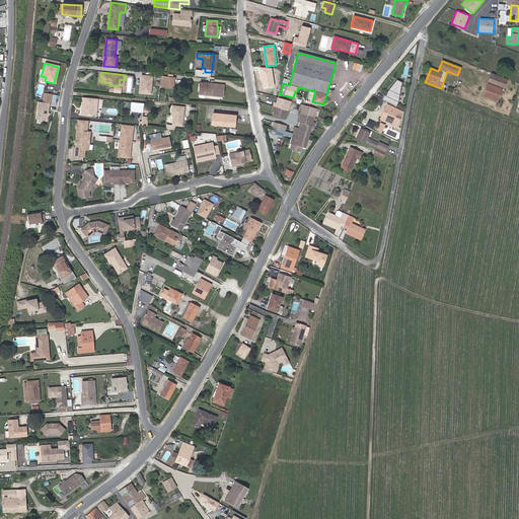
[(508,80),(492,73),(483,95),(498,101),(501,92),(503,89),(504,89),(508,80)]
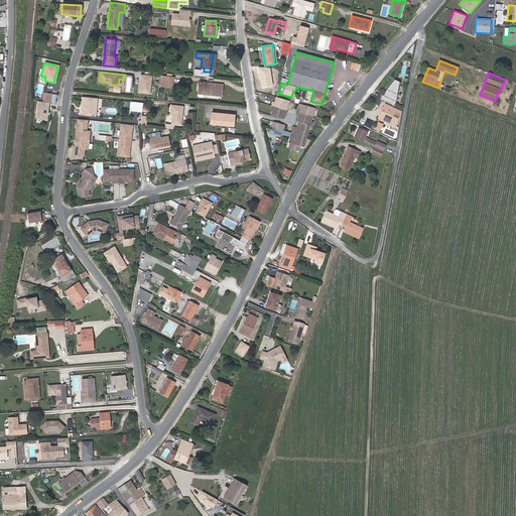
[(151,94),(152,75),(139,74),(138,93),(151,94)]
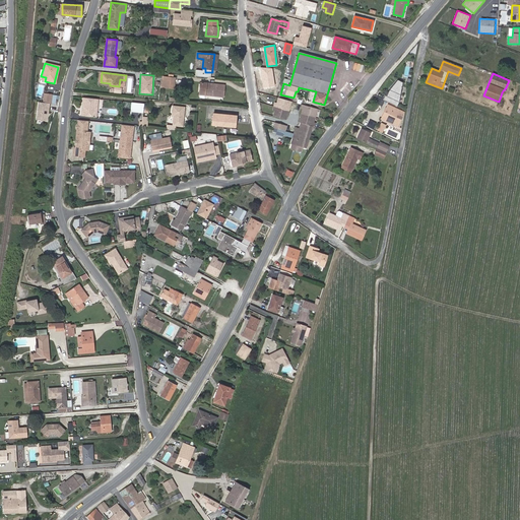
[(175,77),(166,77),(165,86),(174,87),(175,77)]
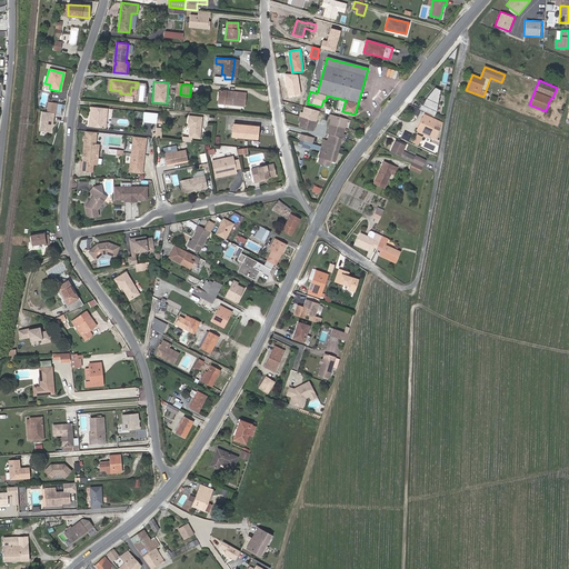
[(437,115),(441,89),(429,87),(423,111),(437,115)]
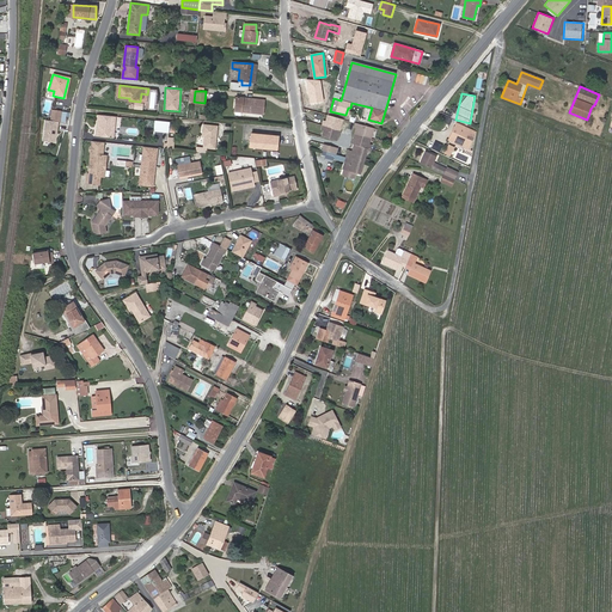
[(237,98),(236,110),(263,114),(264,101),(237,98)]
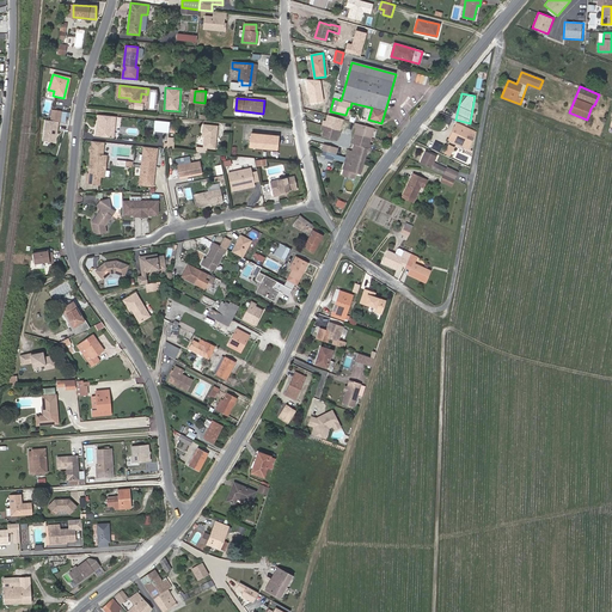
[(99,130),(98,130),(97,136),(115,138),(117,116),(99,115),(98,128),(99,128),(99,130)]
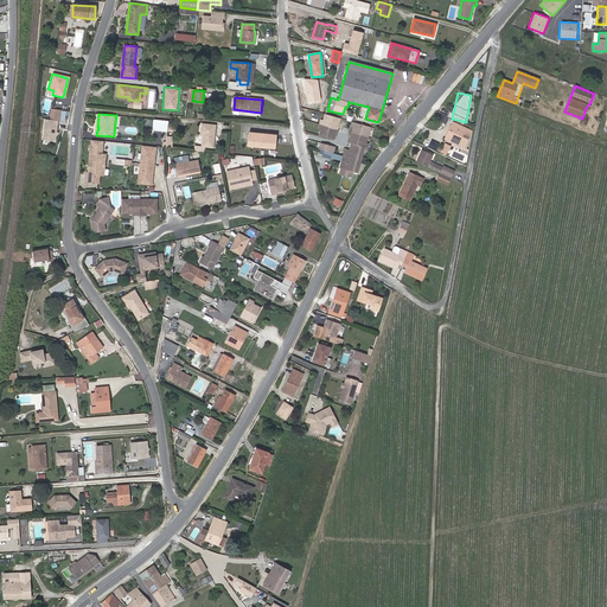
[(342,119),(326,115),(325,122),(327,122),(326,127),(325,132),(323,131),(320,136),(336,140),(342,119)]
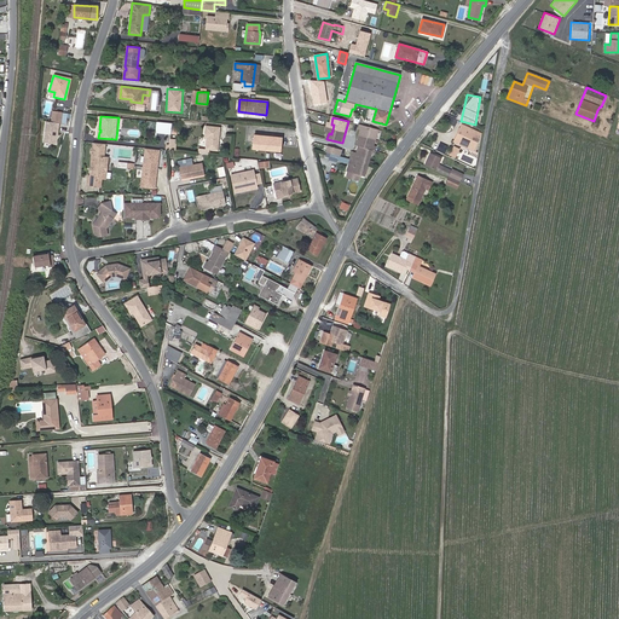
[(52,145),(58,125),(53,125),(51,123),(45,122),(40,142),(52,145)]
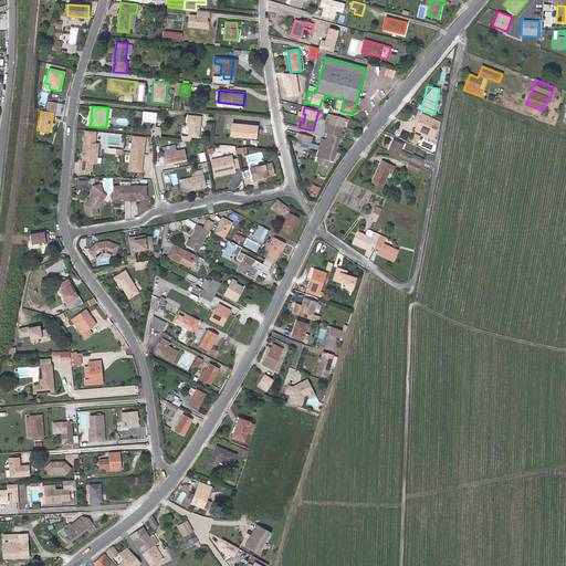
[(158,113),(144,112),(143,121),(157,123),(158,113)]
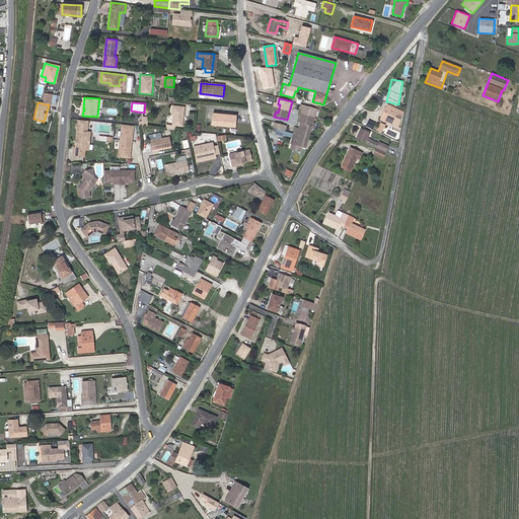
[(397,126),(402,112),(387,104),(381,118),(397,126)]
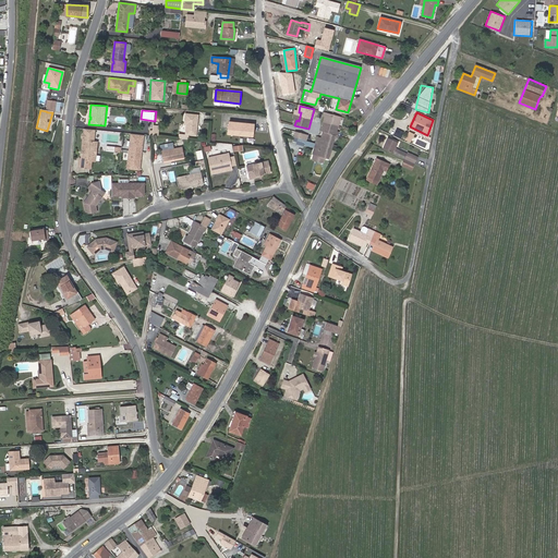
[(187,134),(195,135),(197,114),(185,113),(184,124),(186,124),(185,134),(187,134)]
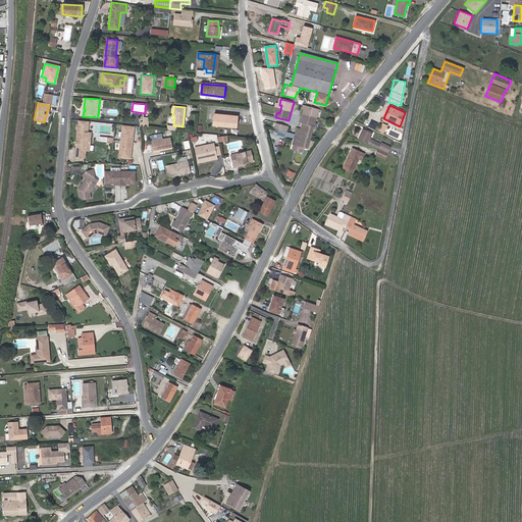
[(312,122),(314,122),(318,109),(308,106),(307,110),(307,111),(305,110),(302,123),(304,124),(302,129),(298,128),(296,136),(310,140),(313,126),(311,125),(312,122)]
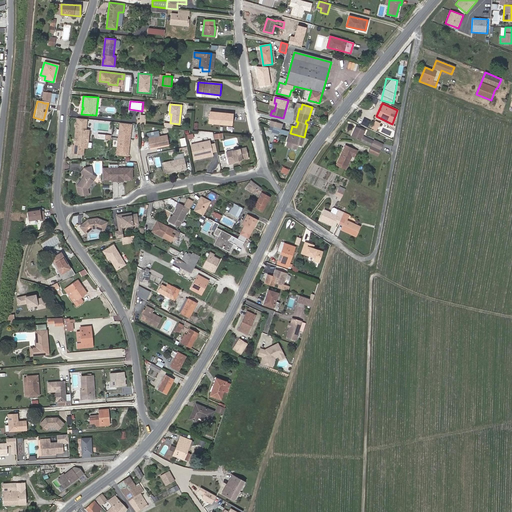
[(233,114),(211,112),(210,119),(213,119),(213,123),(229,125),(229,121),(232,121),(233,114)]
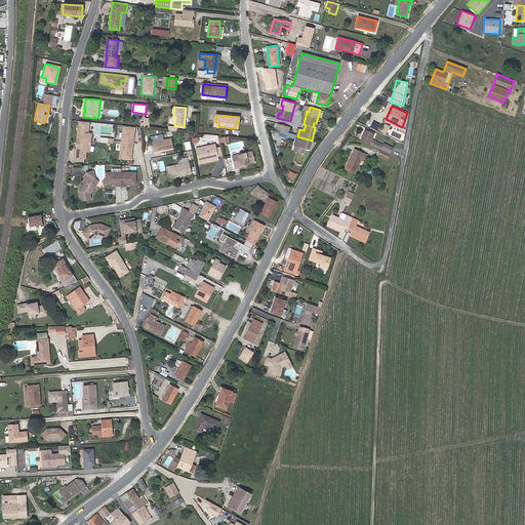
[(77,129),(78,130),(77,140),(78,142),(78,146),(77,147),(76,150),(75,150),(74,157),(85,158),(86,151),(86,146),(90,147),(91,133),(88,133),(89,122),(79,121),(78,125),(77,126),(77,129)]
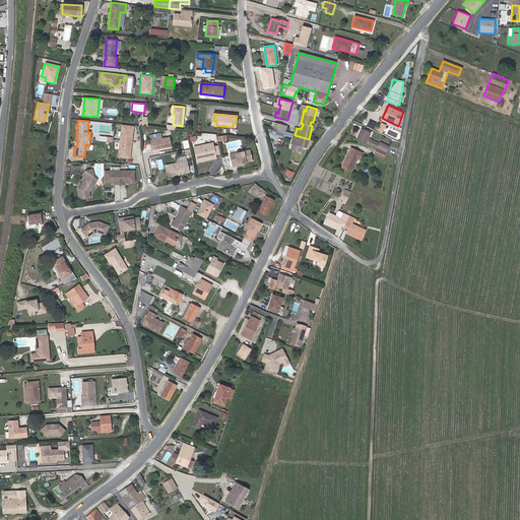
[(381,122),(377,131),(383,133),(387,125),(381,122)]
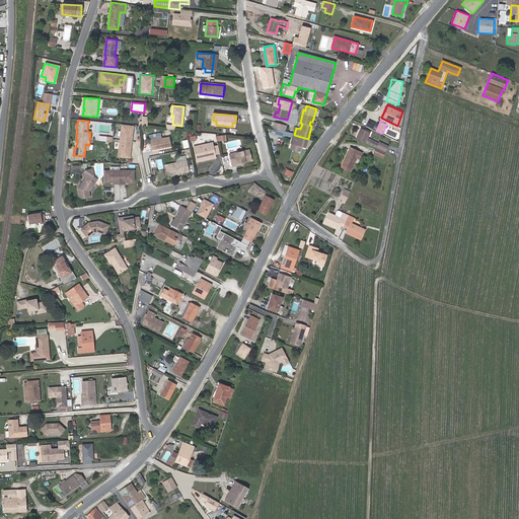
[(131,125),(119,124),(115,155),(126,157),(131,125)]
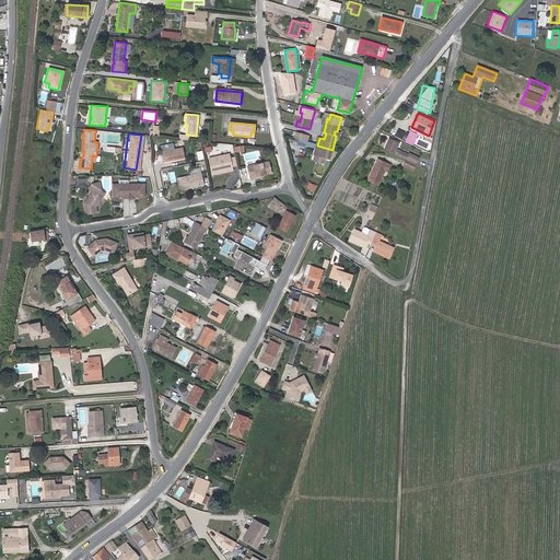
[(296,140),(308,143),(311,137),(299,133),(296,140)]
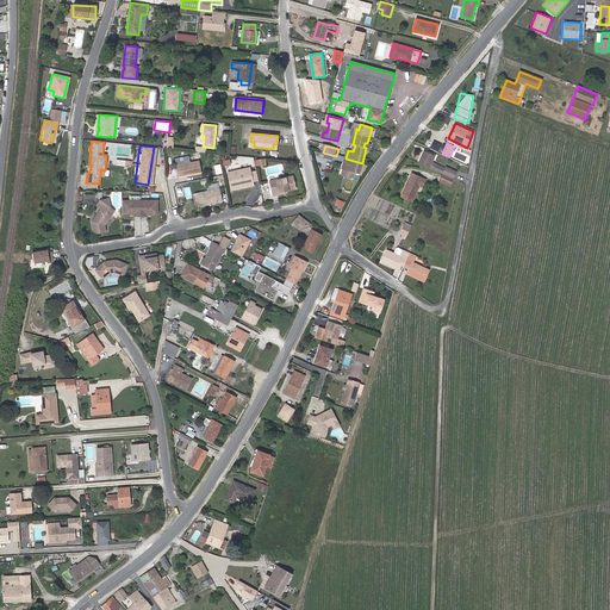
[(435,156),(424,151),(418,163),(433,169),(435,165),(431,163),(435,156)]
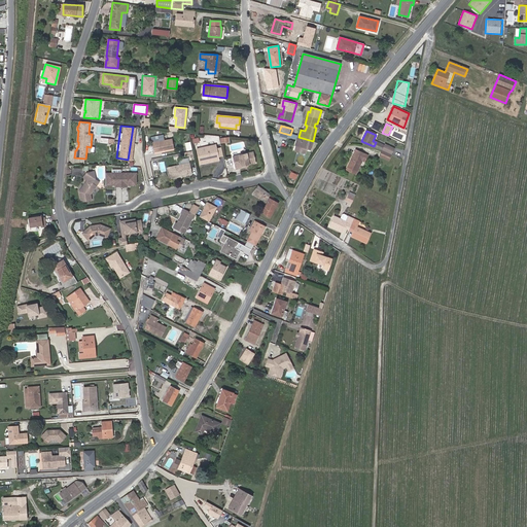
[(296,147),(310,151),(313,141),(299,137),(296,147)]
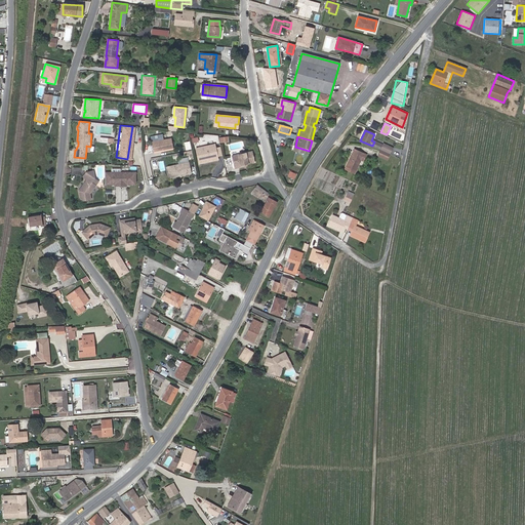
[(152,143),(154,153),(173,149),(171,138),(152,143)]
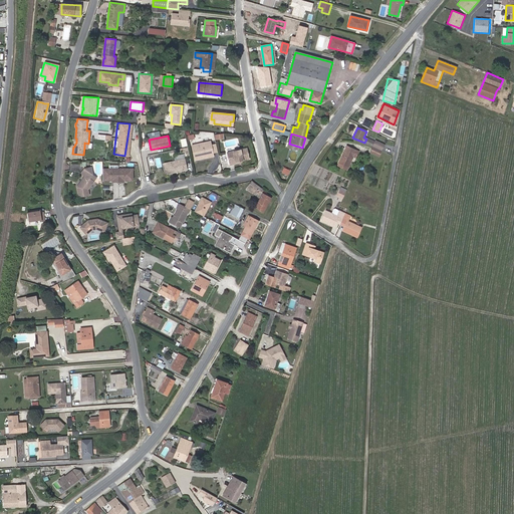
[(383,146),(374,141),(372,147),(381,151),(383,146)]
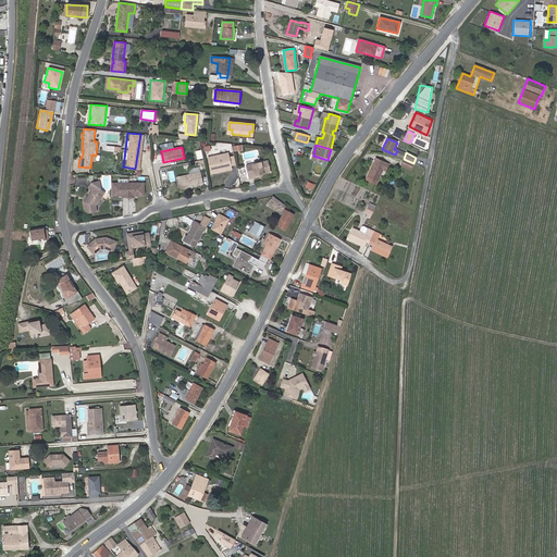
[(229,163),(230,162),(229,153),(208,158),(211,172),(232,168),(231,165),(230,166),(229,163)]
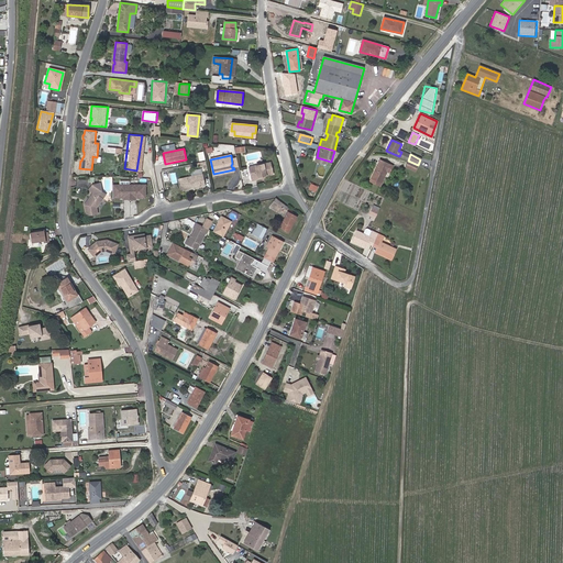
[(390,173),(393,165),(381,159),(373,177),(383,181),(387,172),(390,173)]
